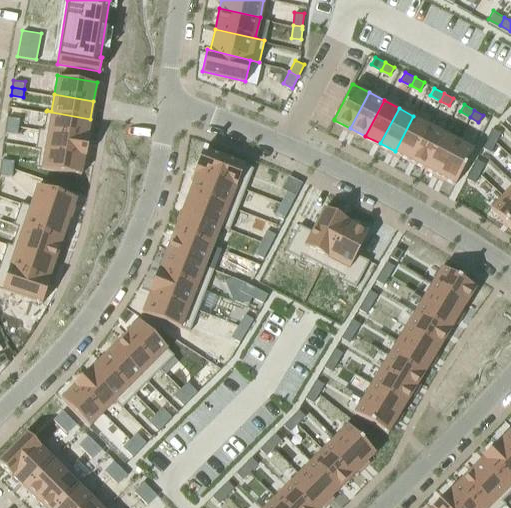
[(39,127),(39,128),(89,137),(89,136),(88,135),(90,119),(46,111),(44,128),(39,127)]
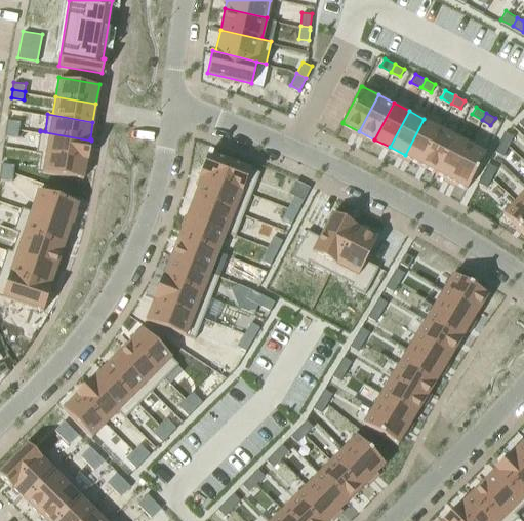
[(8,118),(7,126),(19,128),(21,120),(8,118)]
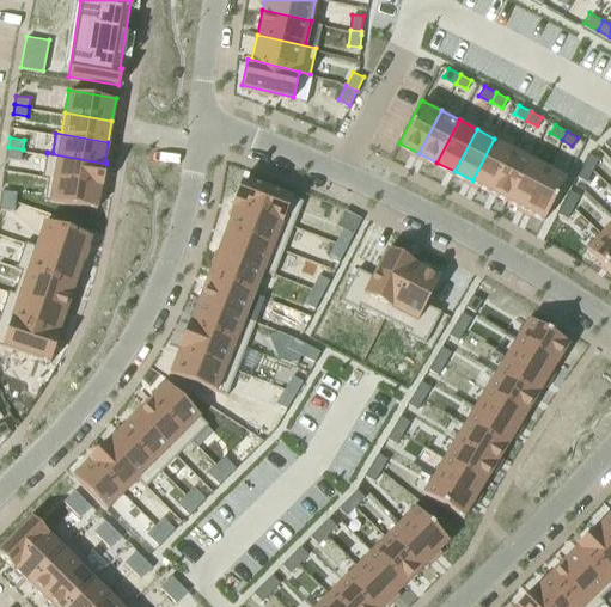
[(494,139),(472,181),(490,190),(512,148),(494,139)]
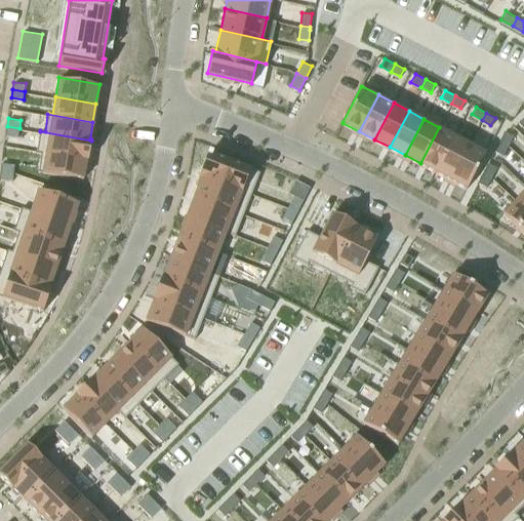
[(7,126),(6,134),(18,135),(19,128),(7,126)]
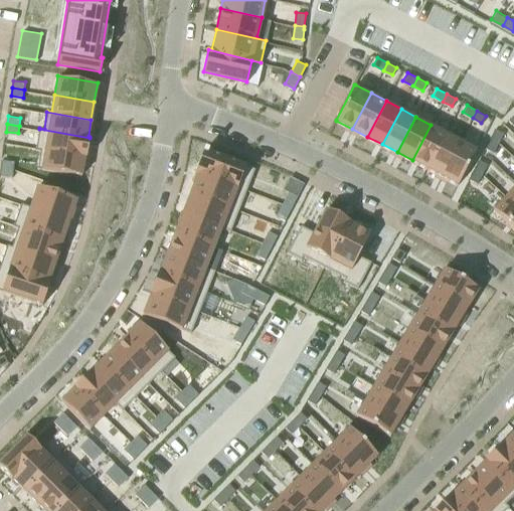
[(431,125),(412,160),(427,168),(446,132),(431,125)]
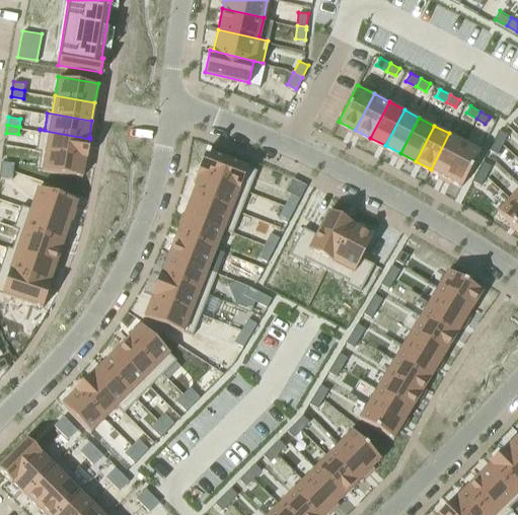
[(500,129),(495,139),(503,143),(508,133),(500,129)]
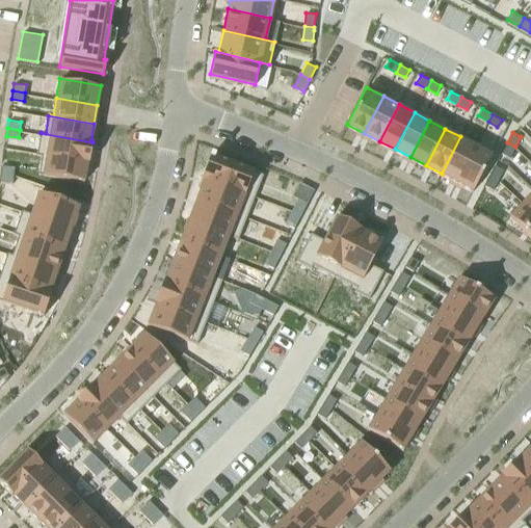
[(41,133),(37,152),(89,160),(93,142),(41,133)]
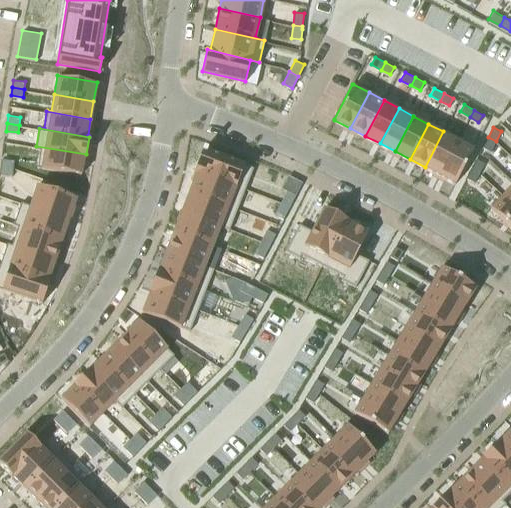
[(443,131),(425,167),(440,174),(458,139),(443,131)]
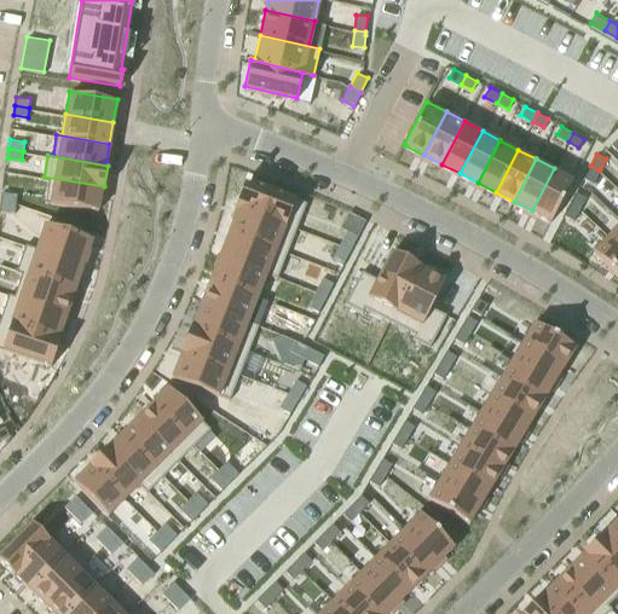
[(590,166),(584,177),(594,181),(600,171),(590,166)]
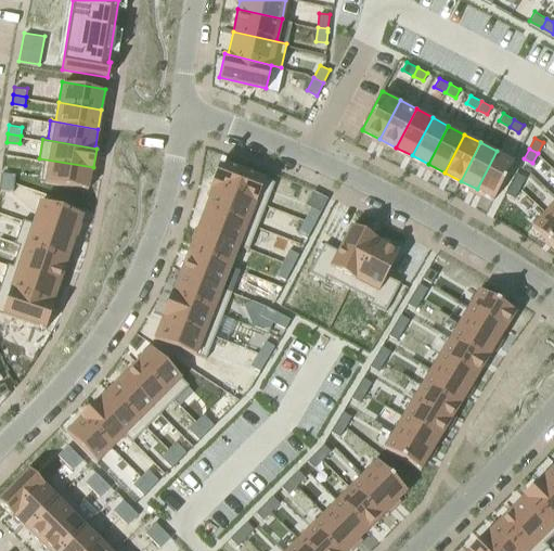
[(497,151),(477,189),(493,199),(513,159),(497,151)]
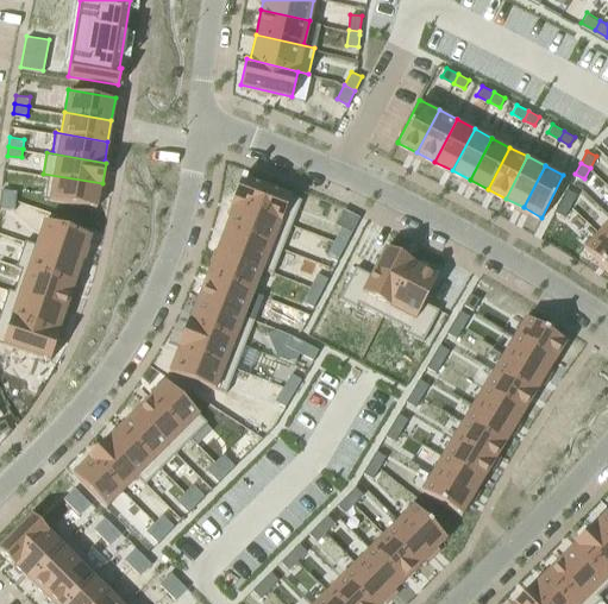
[(43,174),(43,175),(48,176),(44,196),(96,206),(100,184),(101,184),(102,183),(43,174)]
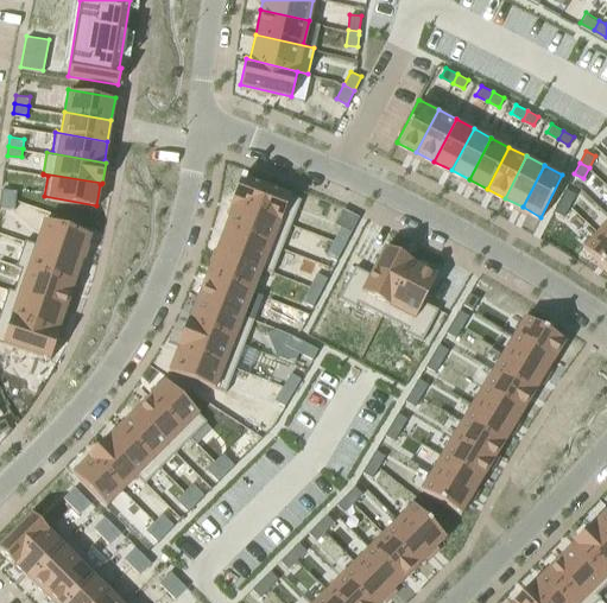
[(241,175),(232,200),(291,223),(301,197),(241,175)]
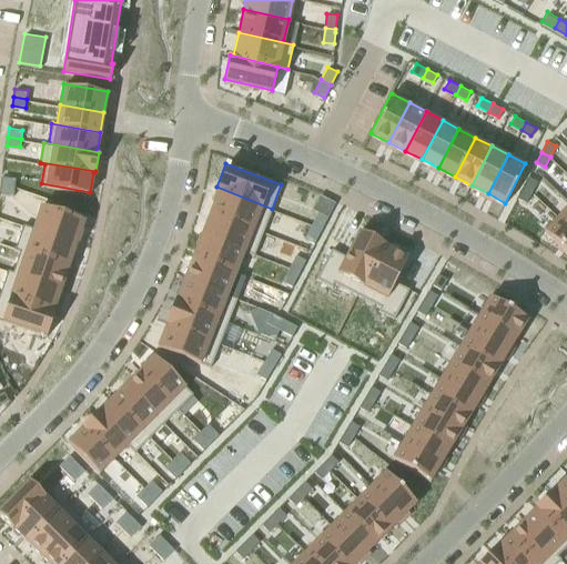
[(2,175),(1,184),(14,185),(16,178),(2,175)]
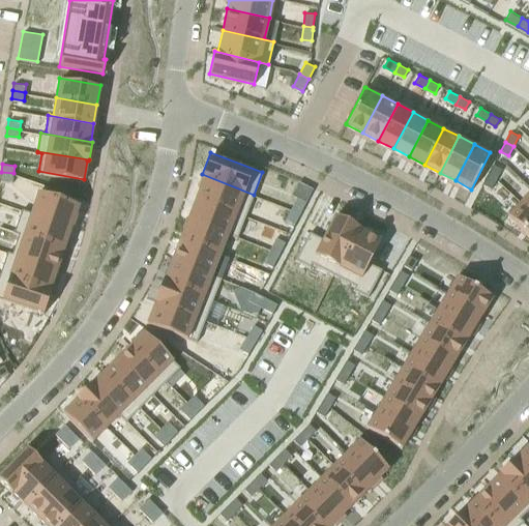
[(494,164),(489,174),(497,178),(502,168),(494,164)]
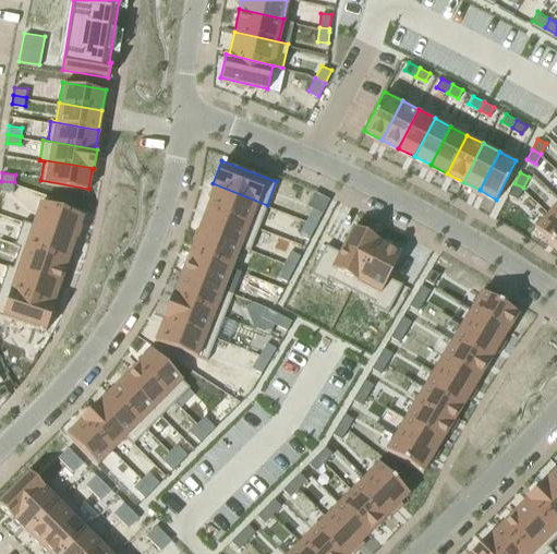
[(1,181),(0,189),(13,191),(14,182),(1,181)]
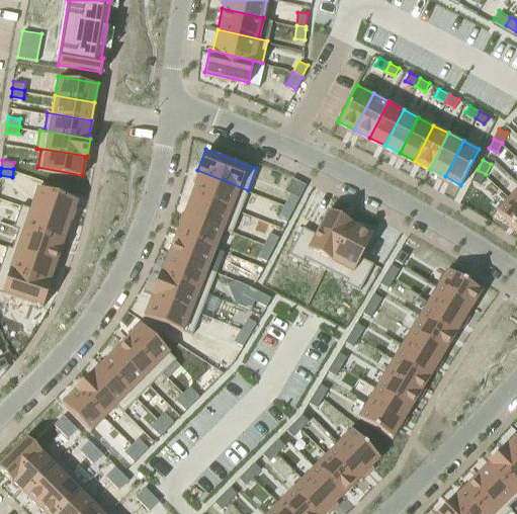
[(196,181),(192,191),(240,210),(248,190),(197,170),(193,180),(196,181)]
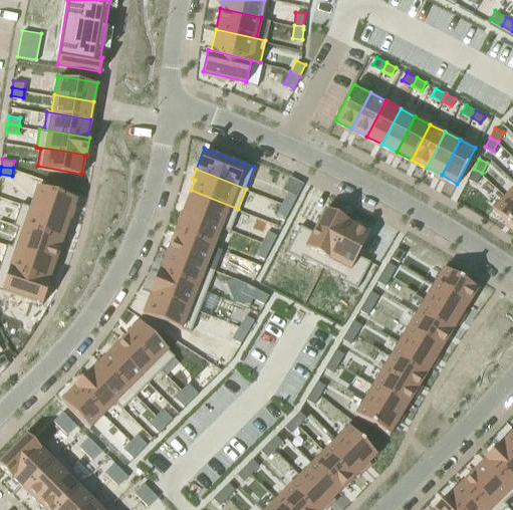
[(474,169),(469,178),(477,182),(482,173),(474,169)]
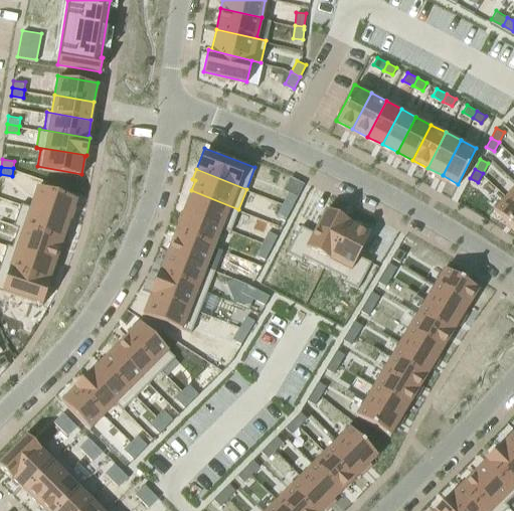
[(21,202),(21,203),(69,220),(76,198),(37,184),(30,205),(21,202)]
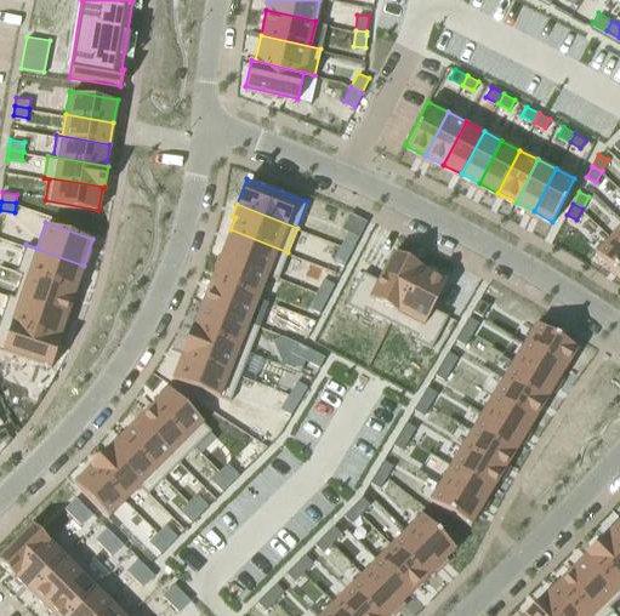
[(231,229),(221,254),(278,277),(288,252),(231,229)]
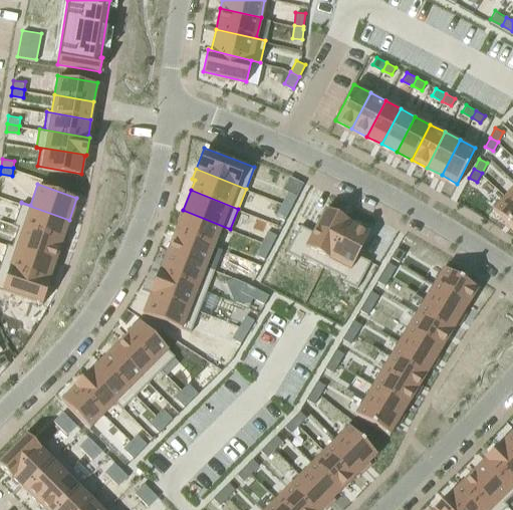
[(288,191),(282,202),(290,207),(296,195),(288,191)]
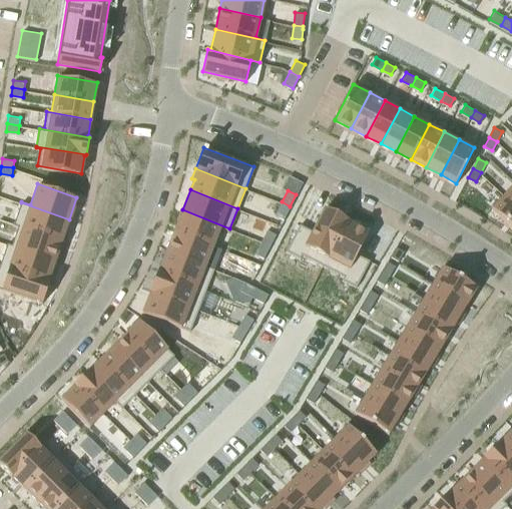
[(511,201),(504,194),(491,207),(511,226),(511,201)]
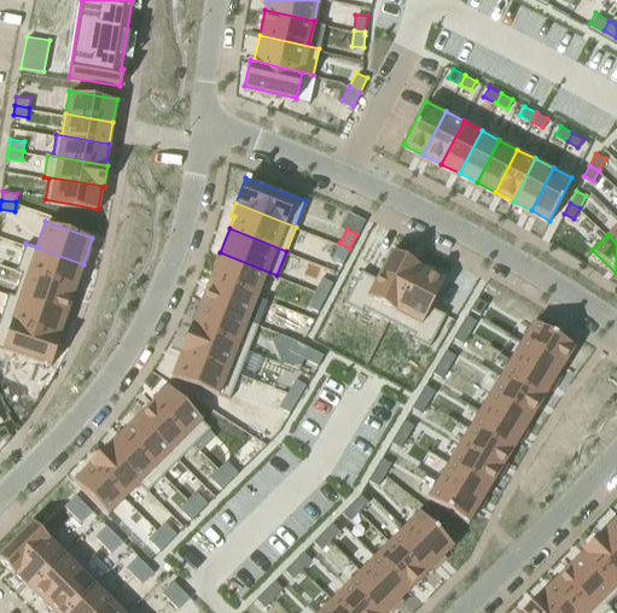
[(339,243),(331,257),(342,263),(349,249),(339,243)]
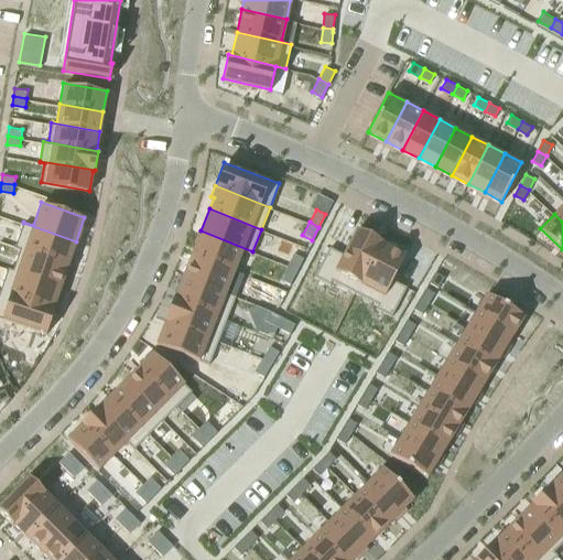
[(23,223),(15,246),(20,247),(68,264),(76,241),(23,223)]
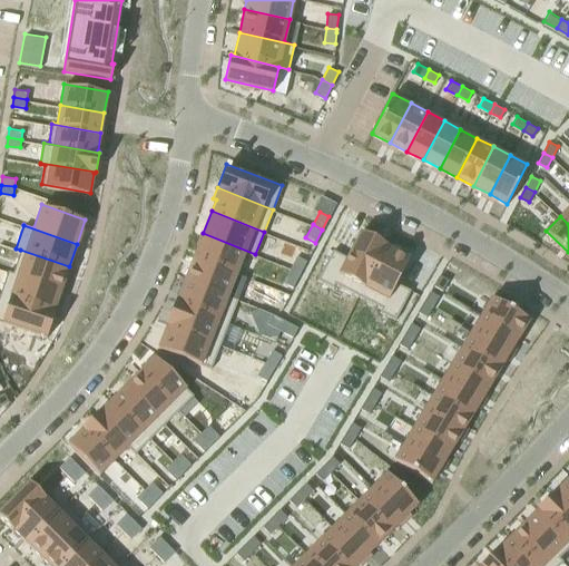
[(333,249),(317,277),(333,286),(335,282),(359,294),(385,242),(361,230),(347,256),(333,249)]
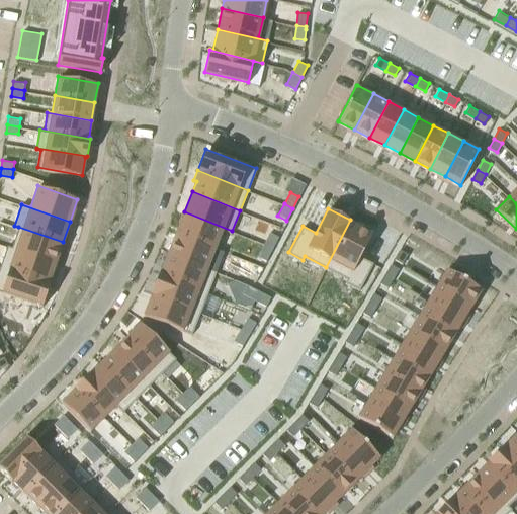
[(184,211),(176,232),(216,247),(223,228),(232,232),(232,231),(184,211)]
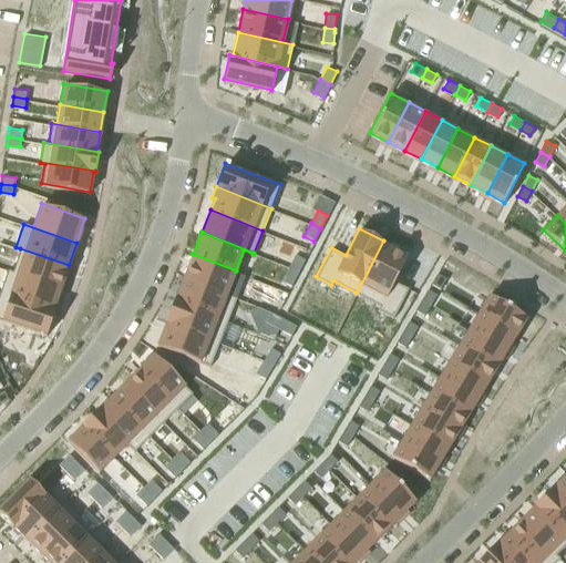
[(383,241),(357,293),(380,305),(378,308),(393,316),(409,287),(394,279),(408,255),(383,243),(384,242),(383,241)]
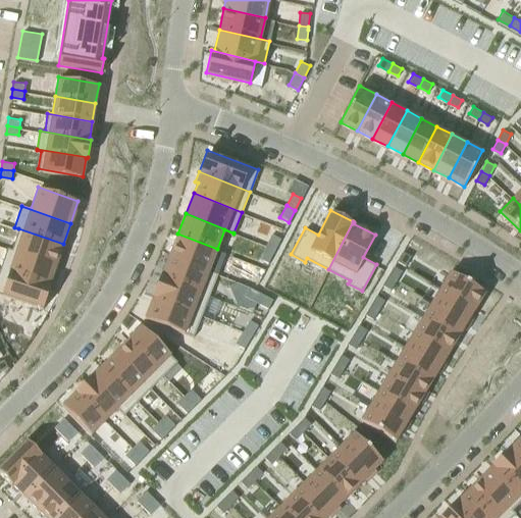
[(7,247),(7,248),(56,264),(63,244),(18,228),(12,248),(7,247)]
